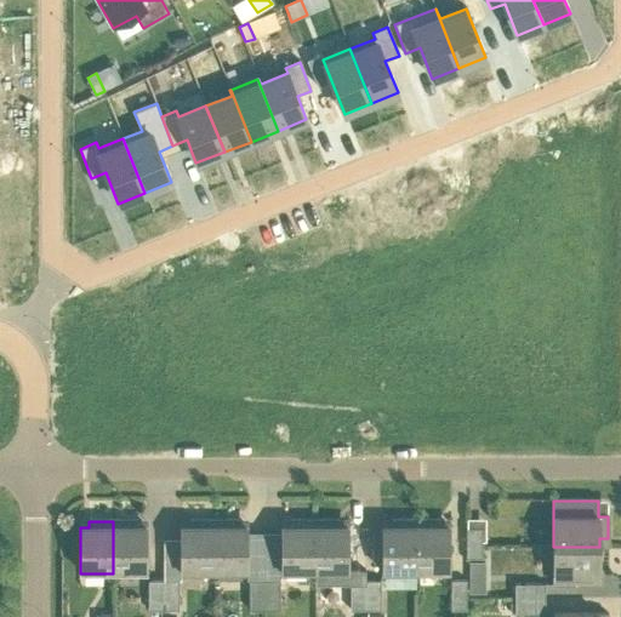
[(113,521),(113,573),(146,573),(146,527),(136,527),(136,521),(113,521)]
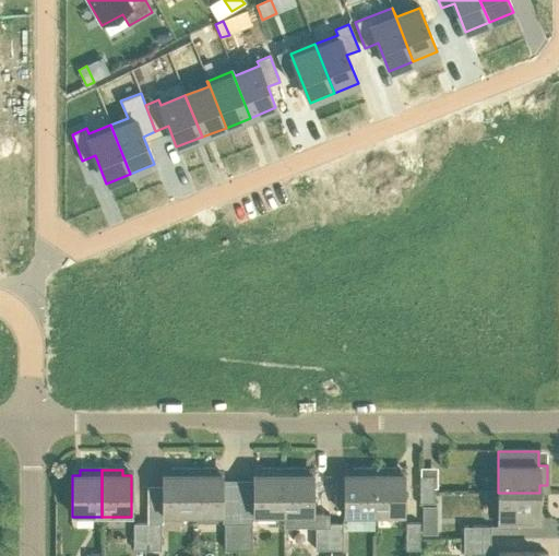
[(163,475),(163,517),(192,517),(192,470),(171,470),(171,475),(163,475)]
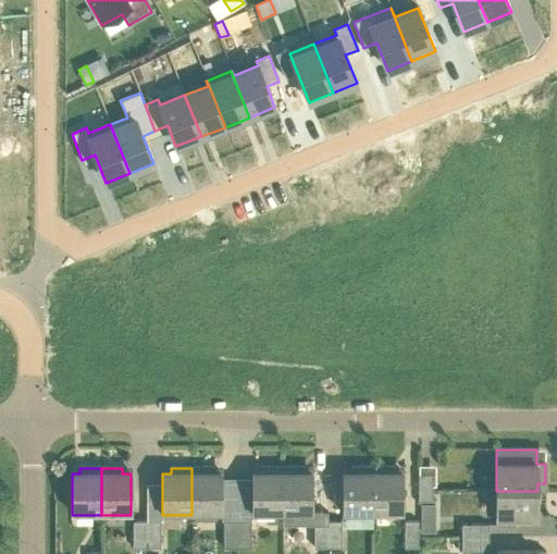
[(192,468),(192,515),(221,515),(221,474),(212,474),(212,468),(192,468)]
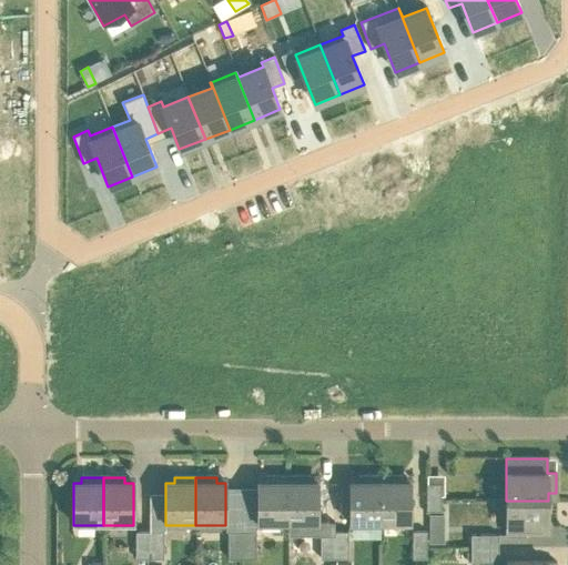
[(257,525),(287,525),(287,477),(266,477),(266,483),(257,483),(257,525)]
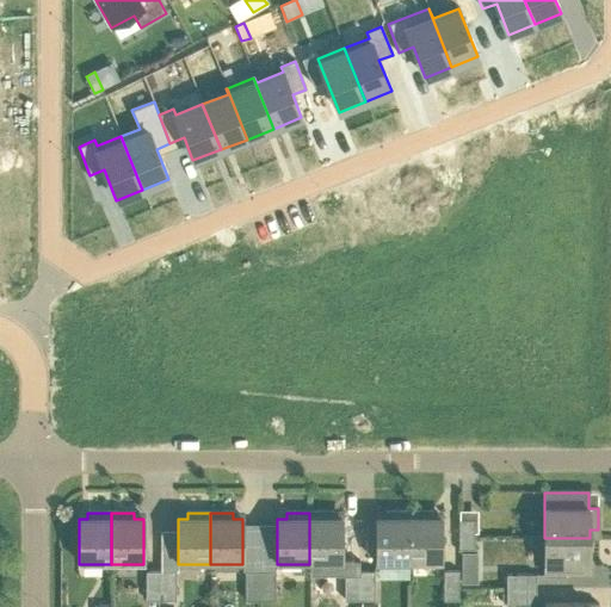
[(309,564),(343,564),(343,519),(333,519),(333,513),(309,513),(309,564)]
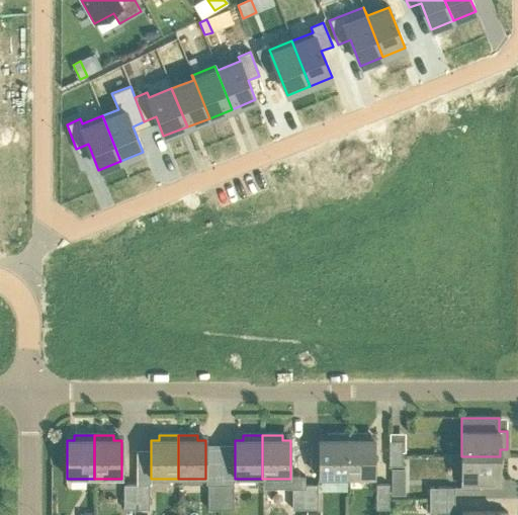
[(319,440),(319,479),(347,479),(347,435),(327,435),(327,440),(319,440)]
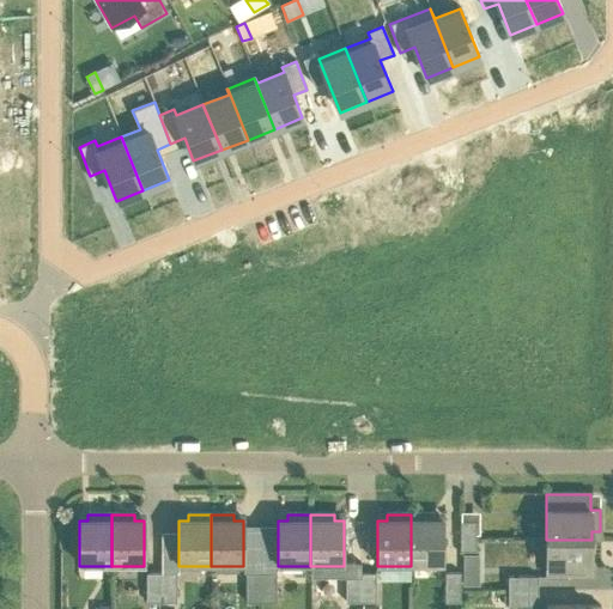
[(411,515),(411,566),(443,566),(443,521),(434,521),(434,515),(411,515)]
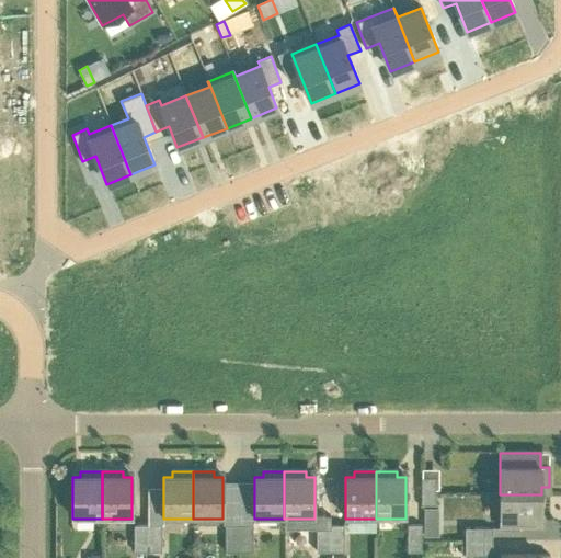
[(435,507),(435,479),(421,479),(421,507),(435,507)]
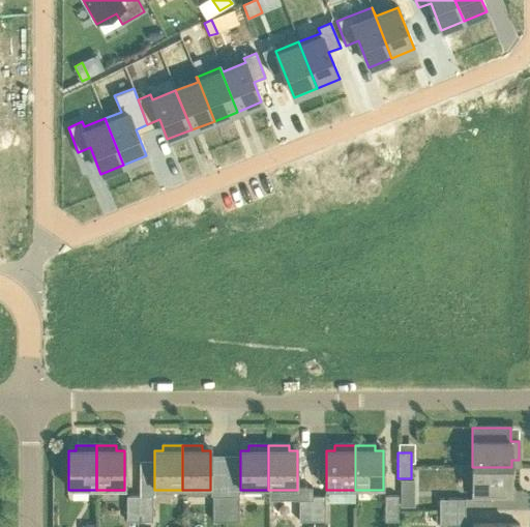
[(472,467),(472,500),(511,500),(511,467),(472,467)]
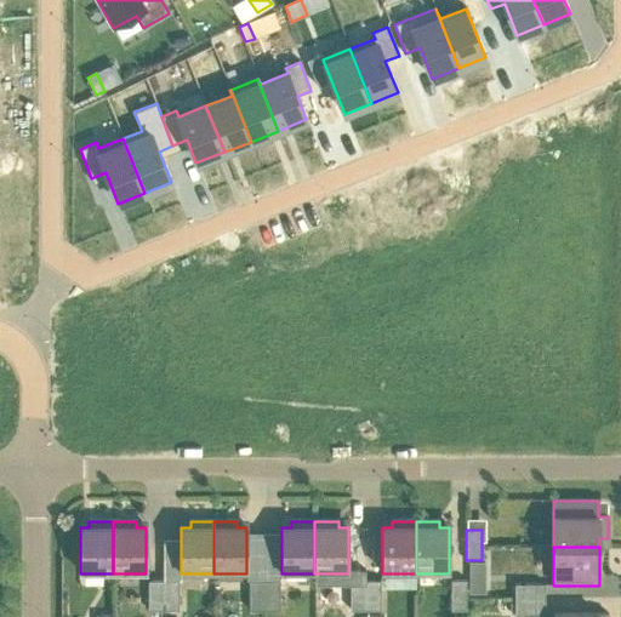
[(164,612),(163,582),(148,582),(148,612),(164,612)]
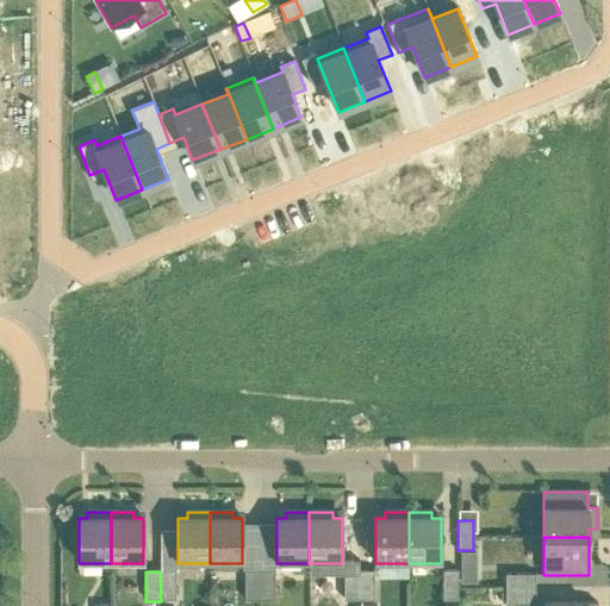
[(175,572),(160,572),(161,601),(175,601),(175,572)]
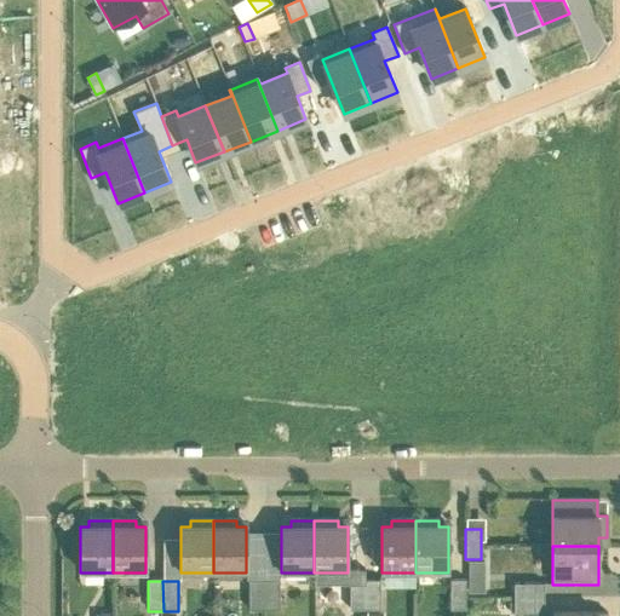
[(264,611),(264,581),(248,581),(248,611),(264,611)]
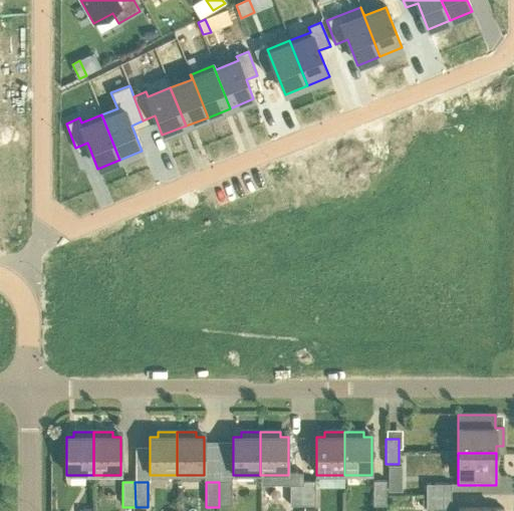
[(231,482),(219,482),(219,507),(231,507),(231,482)]
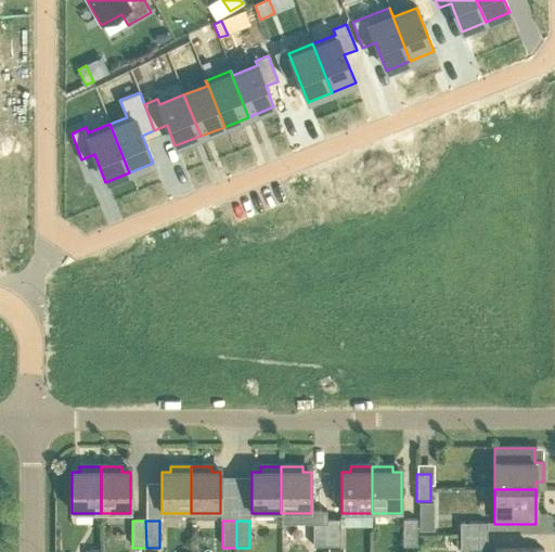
[(326,548),(326,521),(312,521),(312,548),(326,548)]
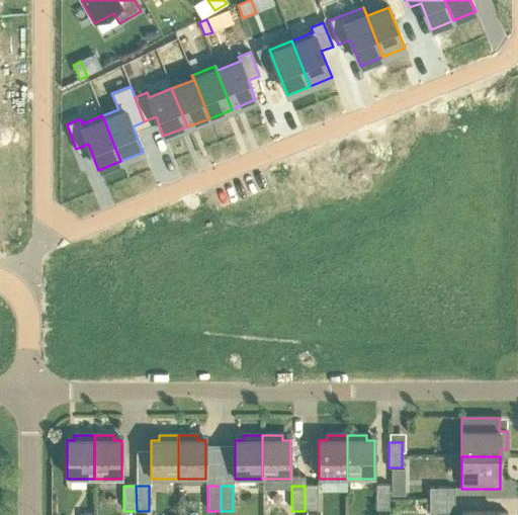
[(317,486),(305,486),(305,511),(317,511),(317,486)]
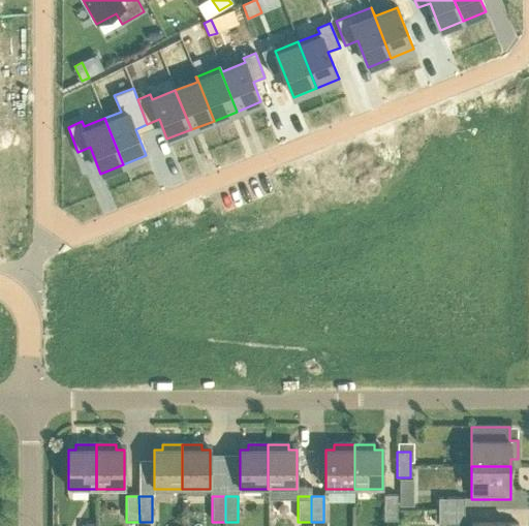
[(384,522),(397,522),(397,496),(383,496),(384,522)]
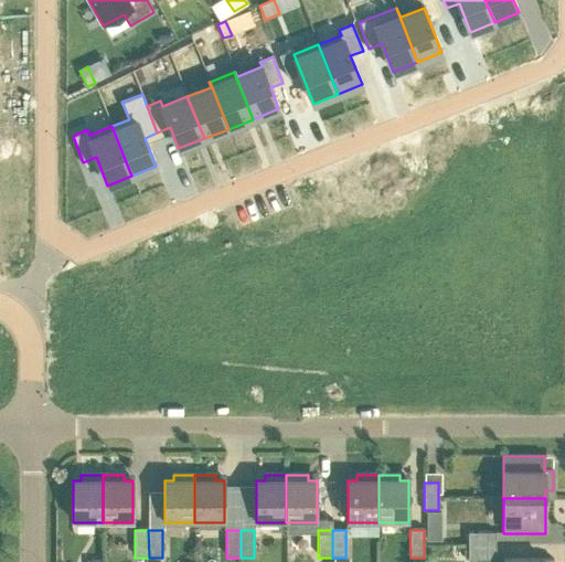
[(468,533),(468,547),(496,547),(496,533),(468,533)]
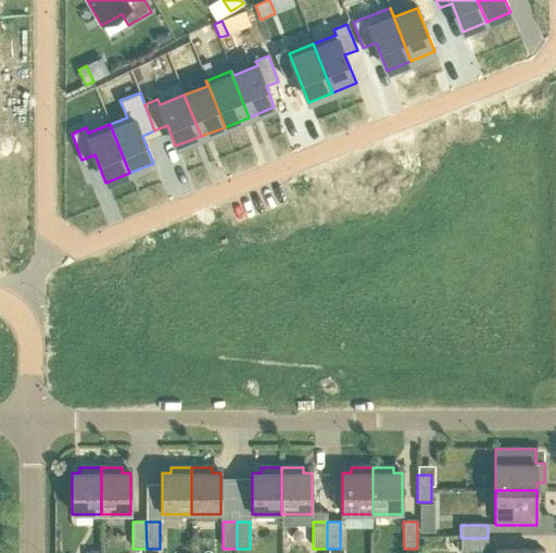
[(488,538),(460,538),(460,552),(488,552),(488,538)]
